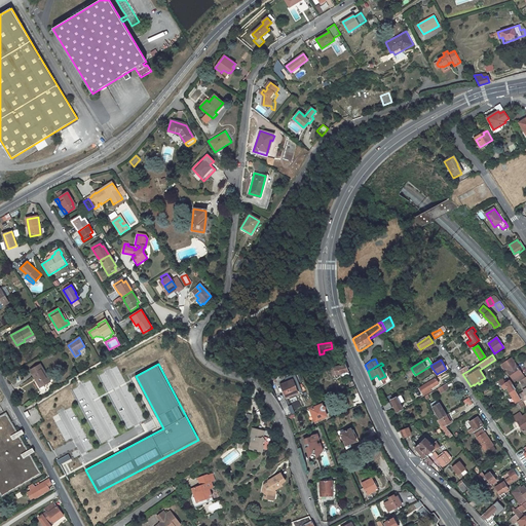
[(333,367),(335,374),(338,373),(338,374),(340,374),(348,371),(345,365),(336,367),(336,366),(333,367)]
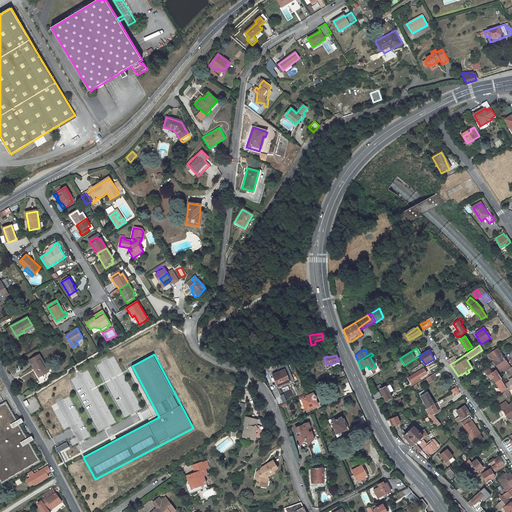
[(508,365),(502,355),(493,361),(499,371),(503,368),(508,365)]
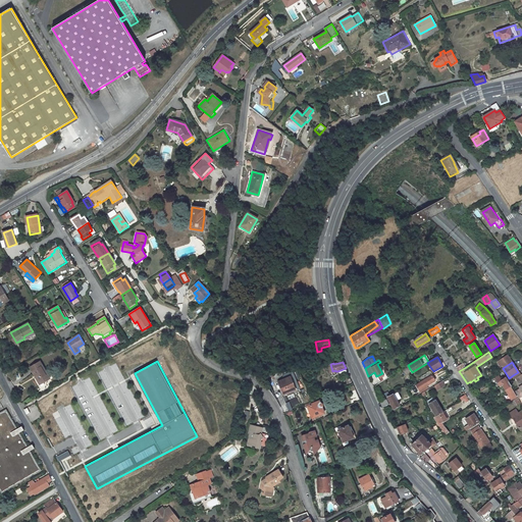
[(50,379),(40,363),(31,368),(36,377),(35,378),(40,385),(45,382),(50,379)]
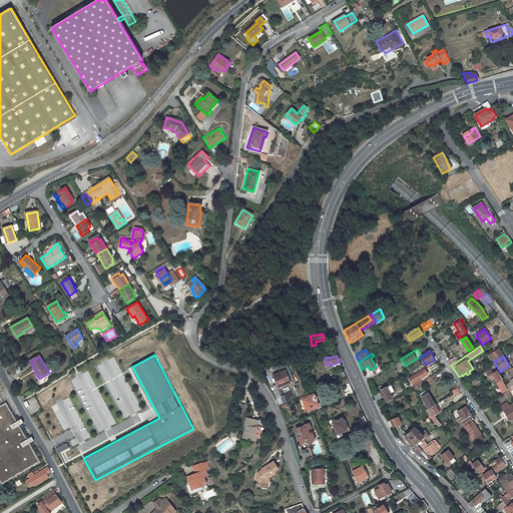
[(419,380),(428,374),(425,369),(419,372),(409,379),(413,386),(414,385),(421,382),(419,380)]
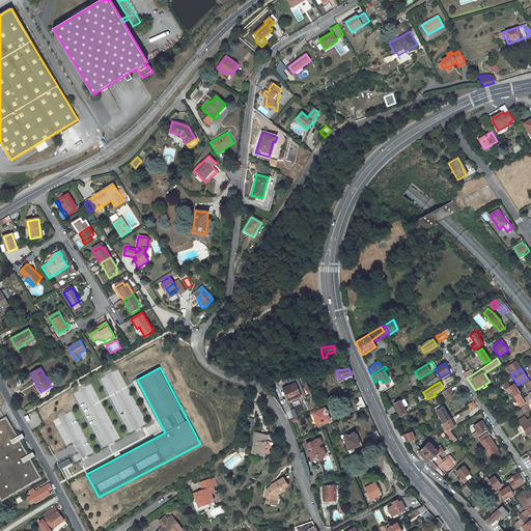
[(507,383),(503,386),(509,394),(512,392),(515,395),(516,395),(520,401),(523,400),(519,393),(520,392),(518,389),(514,384),(511,386),(510,384),(508,385),(507,383)]
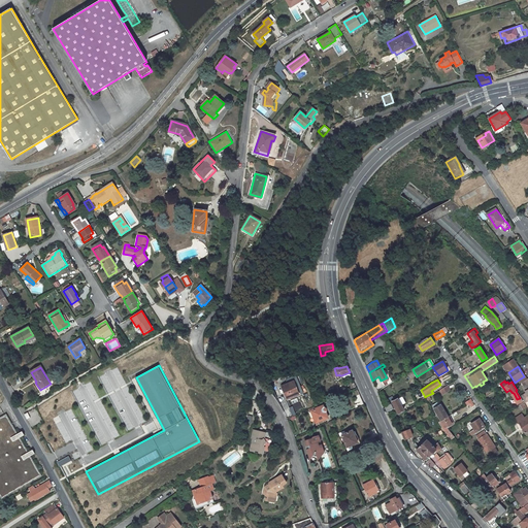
[(293,382),(281,387),(287,400),(298,395),(293,382)]
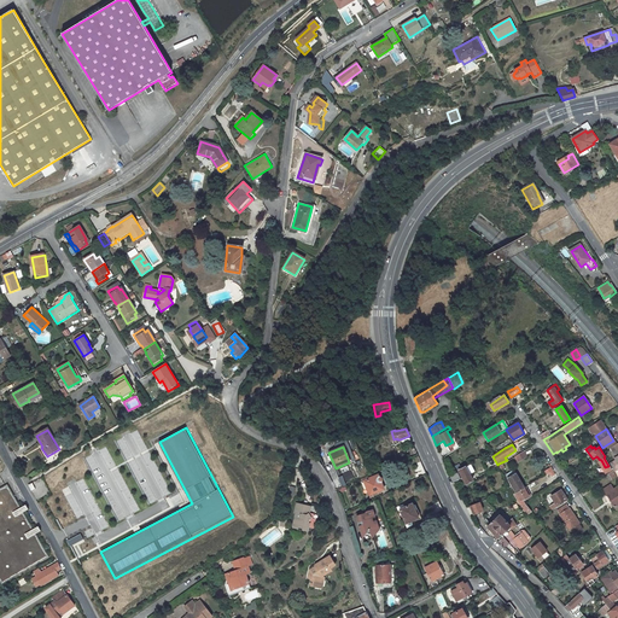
[(524,452),(514,456),(518,462),(526,456),(524,452)]
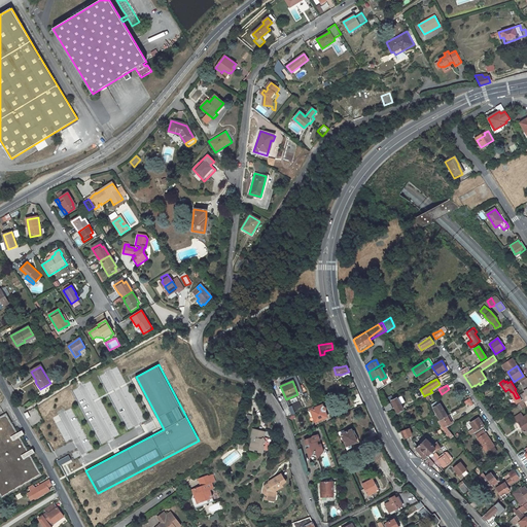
[(352,399),(354,405),(361,401),(359,396),(352,399)]
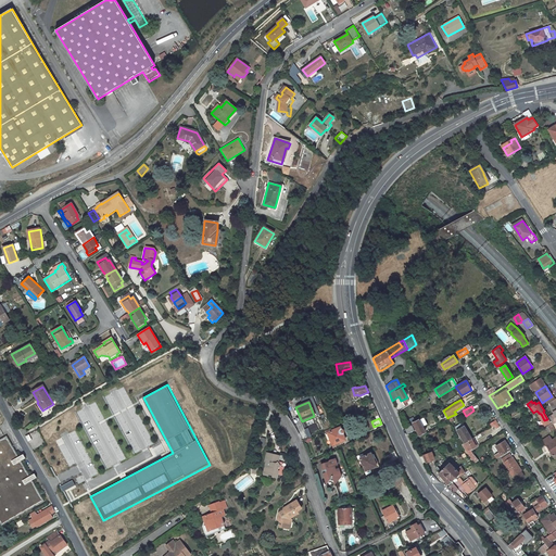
[(413,425),(419,436),(425,432),(422,428),(427,426),(424,419),(413,425)]
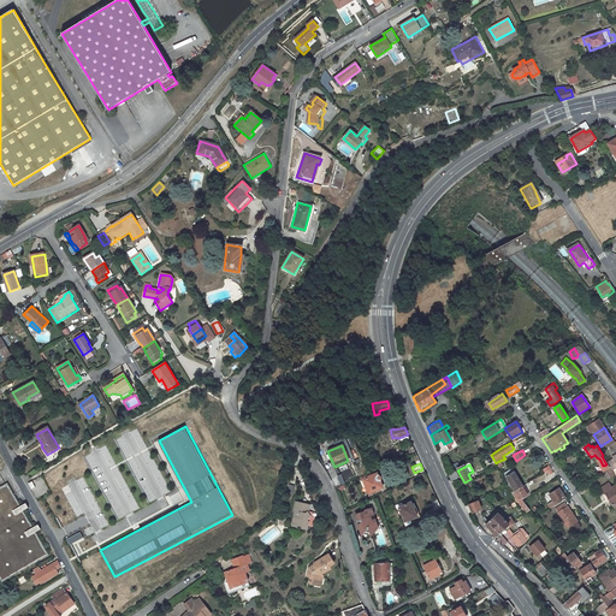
[(339,483),(351,478),(349,469),(337,474),(339,483)]
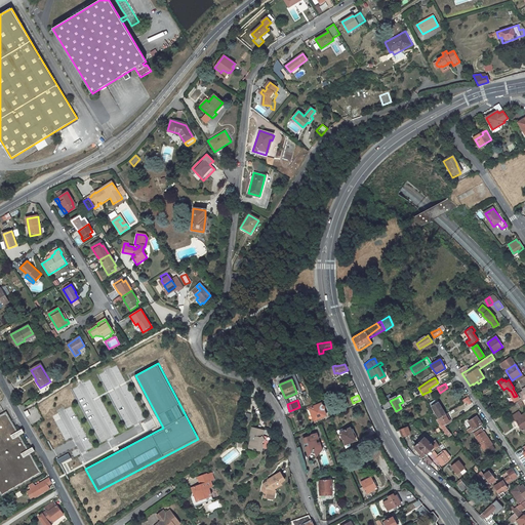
[(445,414),(438,402),(432,406),(438,417),(436,418),(436,419),(439,418),(445,414)]
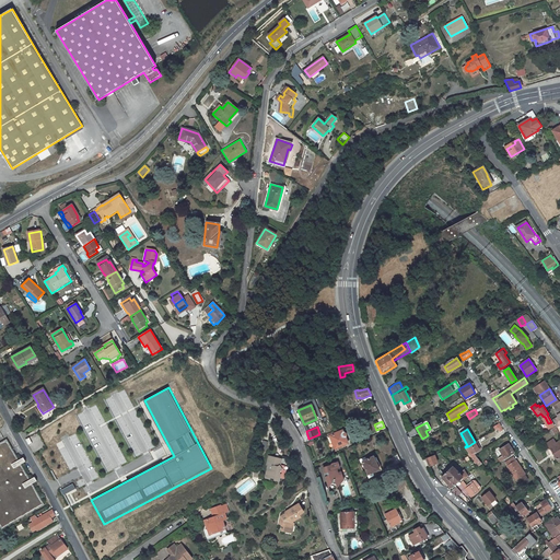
[(411,439),(417,435),(418,434),(415,430),(413,430),(408,433),(411,439)]
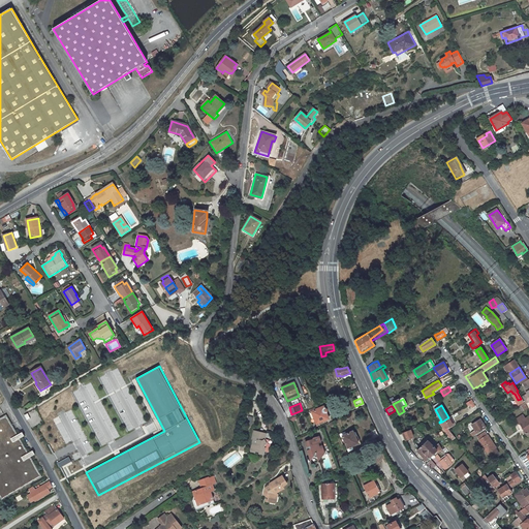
[(320,408),(311,412),(312,412),(316,424),(329,418),(323,407),(320,408)]
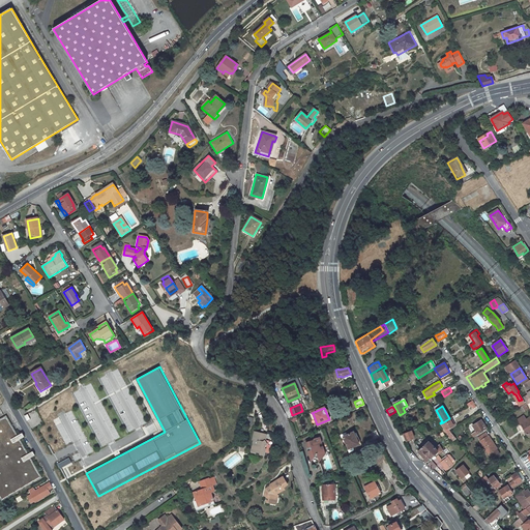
[(25,415),(31,429),(43,422),(36,410),(25,415)]
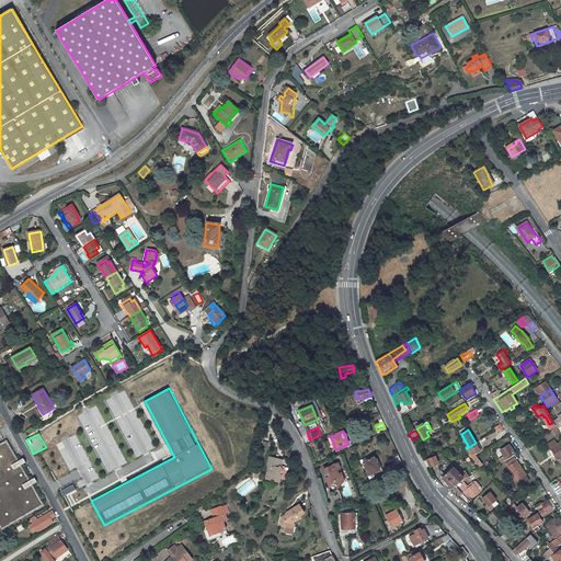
[(44,505),(7,439),(0,443),(0,527),(2,530),(44,505)]
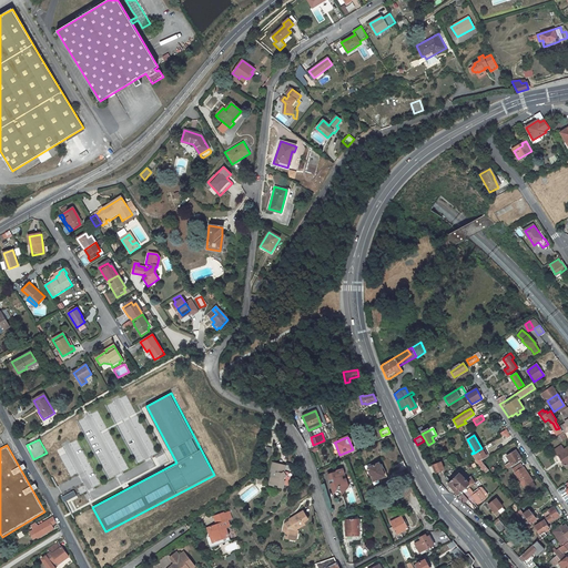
[(560,446),(555,449),(557,453),(565,466),(567,463),(567,448),(564,450),(560,446)]
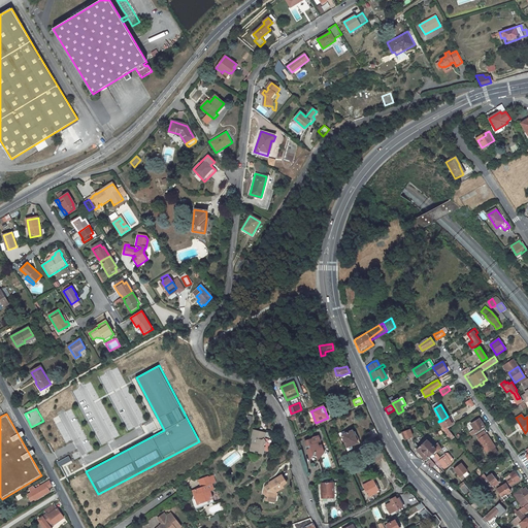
[(405,439),(411,437),(408,430),(405,431),(399,416),(396,417),(405,439)]
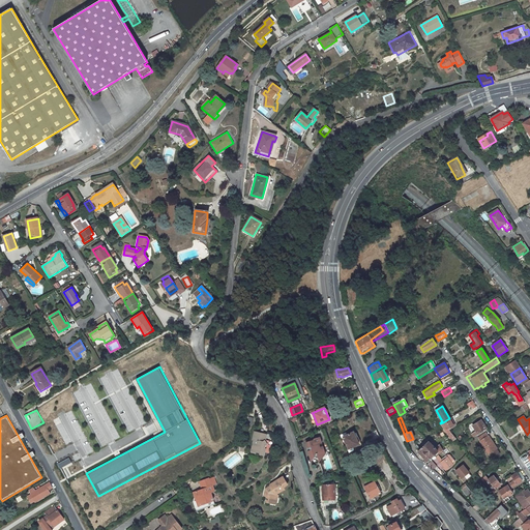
[(471,422),(472,425),(480,420),(478,417),(471,422)]
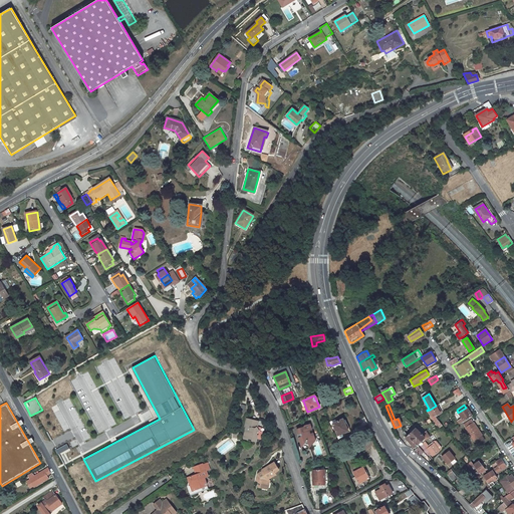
[(438,410),(436,406),(430,410),(431,412),(430,412),(433,417),(440,413),(439,412),(438,410)]
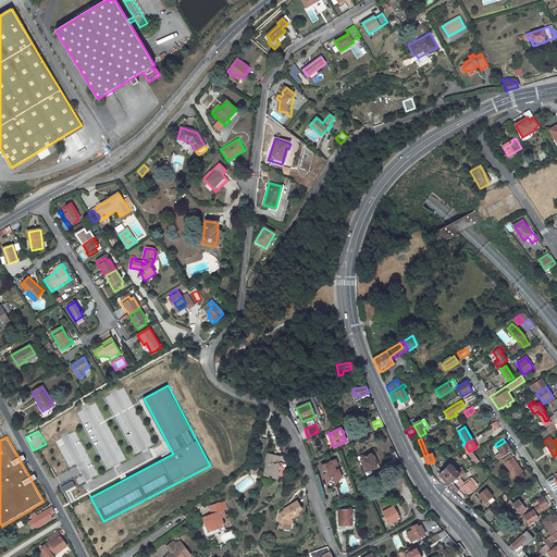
[(505,442),(496,447),(500,454),(503,457),(511,452),(505,442)]
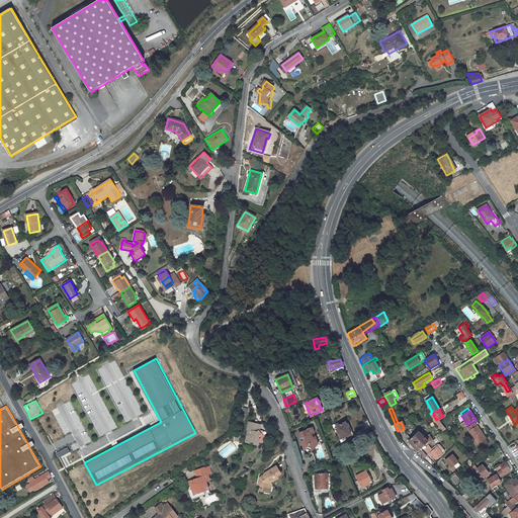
[(360,424),(364,431),(370,428),(367,421),(360,424)]
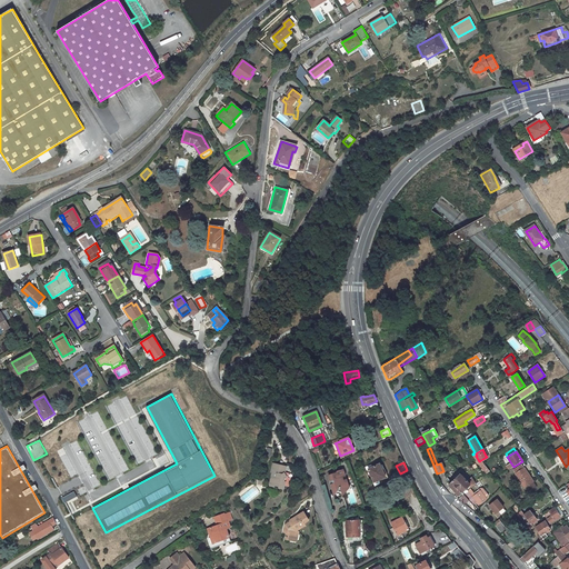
[(372,468),(368,469),(375,481),(375,482),(378,480),(385,477),(382,469),(383,469),(382,465),(380,466),(379,463),(372,468)]
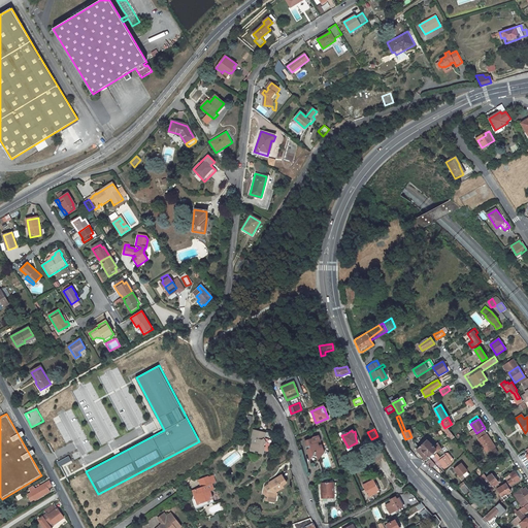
[(494,448),(485,432),(476,437),(487,453),(490,457),(497,452),(494,448)]
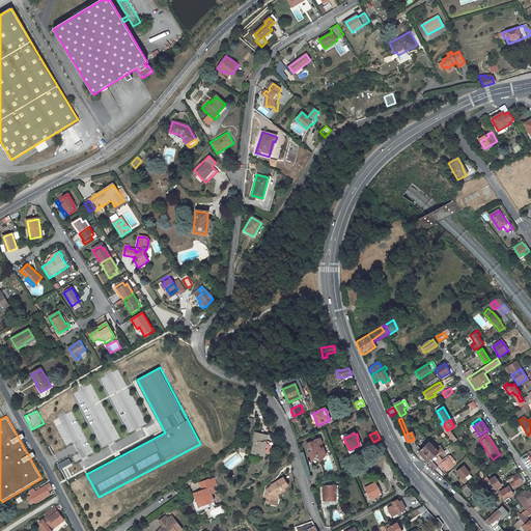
[(268,438),(257,436),(255,444),(257,444),(255,453),(267,456),(269,448),(267,444),(268,438)]
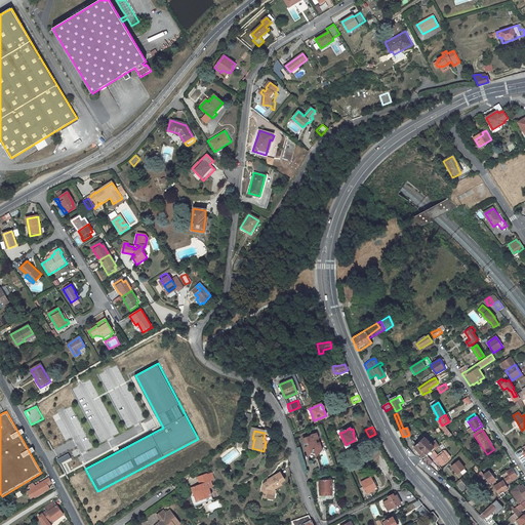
[(321,447),(316,433),(312,434),(309,437),(308,436),(303,438),(306,446),(305,446),(307,453),(308,452),(310,453),(312,450),(314,450),(316,456),(321,450),(320,447),(321,447)]
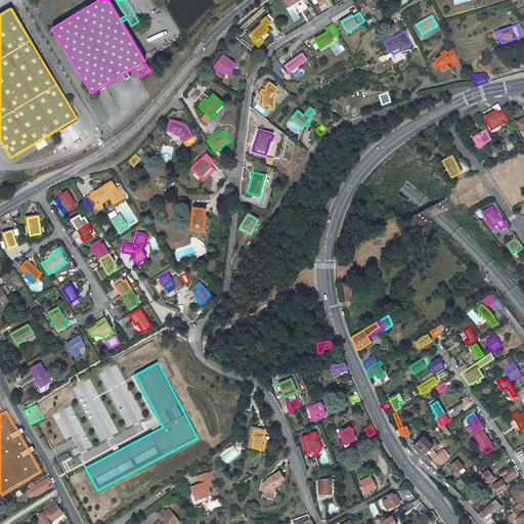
[(357,439),(353,432),(352,432),(354,439),(348,442),(349,443),(357,439)]
